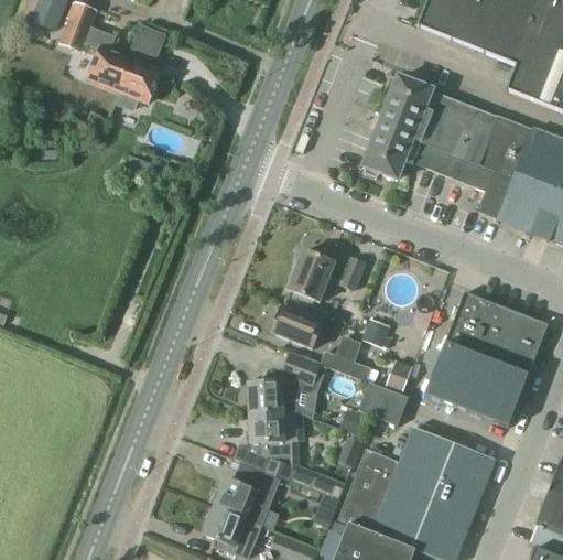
[(38,0),(31,19),(54,28),(64,0),(38,0)]
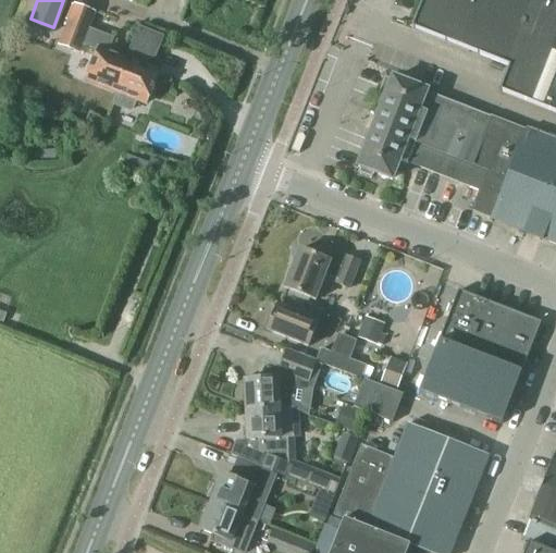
[(123,69),(120,68),(124,57),(106,49),(112,34),(89,25),(96,8),(76,0),(73,0),(57,41),(79,51),(84,41),(96,46),(86,74),(116,86),(123,69)]
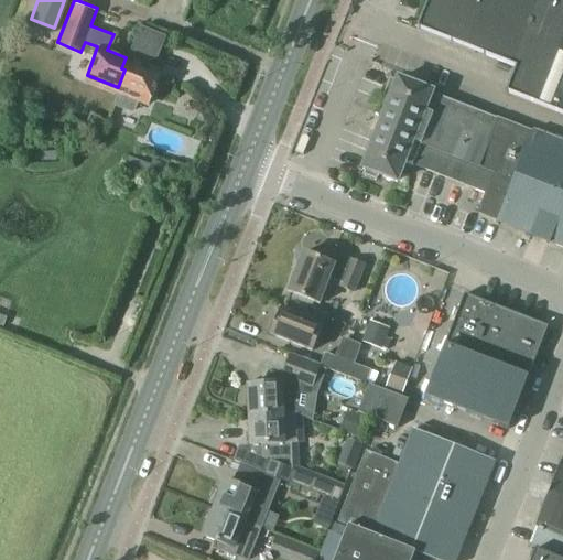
[(426,0),(417,25),(419,27),(515,64),(505,89),(562,111),(562,0),(426,0)]
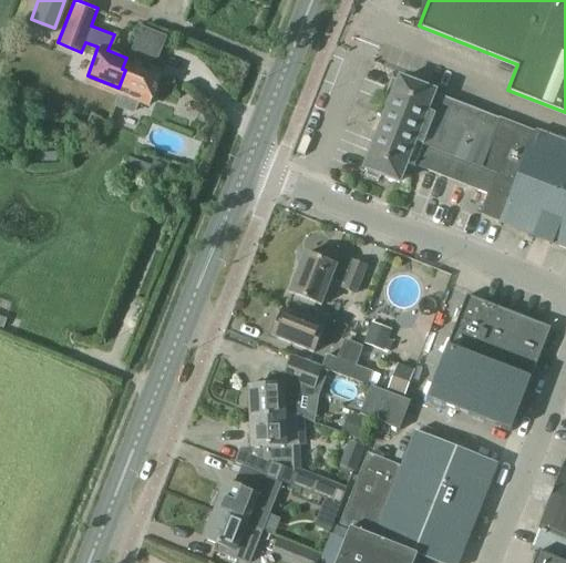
[(126,58),(122,69),(125,70),(119,88),(120,88),(113,104),(133,112),(140,95),(150,100),(161,70),(145,64),(150,52),(155,54),(163,33),(139,24),(126,58)]
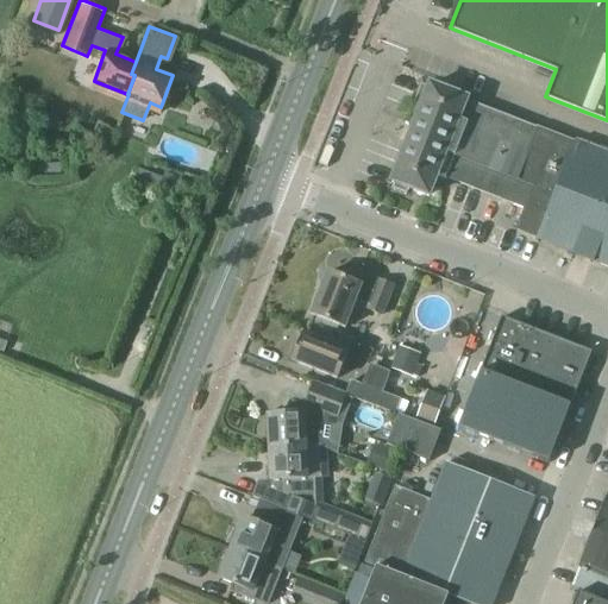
[(394,186),(406,190),(411,184),(428,192),(437,171),(440,174),(469,98),(469,96),(430,81),(428,86),(421,83),(415,100),(421,102),(393,177),(394,178),(394,186)]
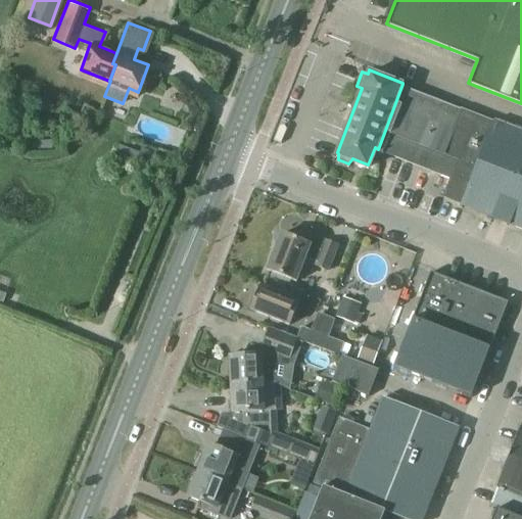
[(443,194),(462,201),(461,203),(462,203),(495,116),(494,116),(494,119),(460,105),(460,106),(402,84),(378,149),(382,151),(383,149),(451,176),(443,194)]
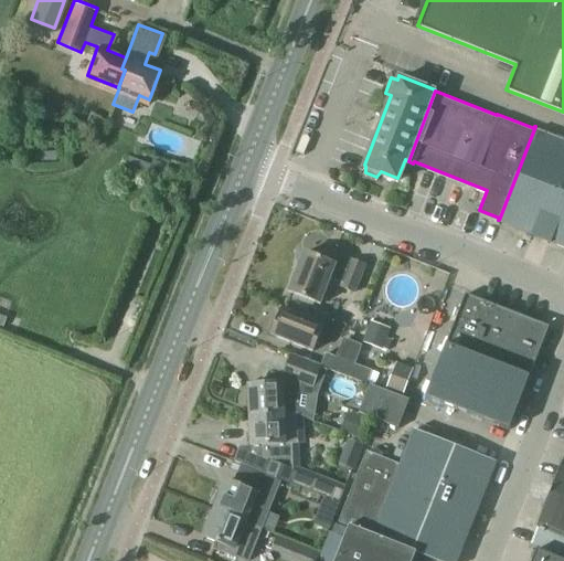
[(87,127),(98,131),(104,118),(93,114),(87,127)]
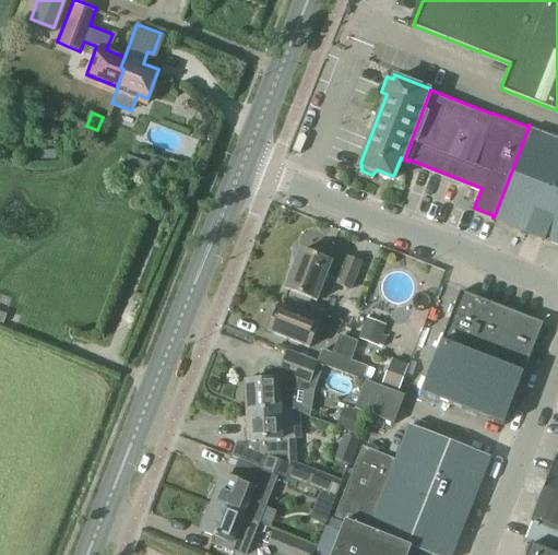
[(557,136),(530,125),(494,217),(525,229),(525,231),(543,237),(543,236),(557,241),(557,136)]
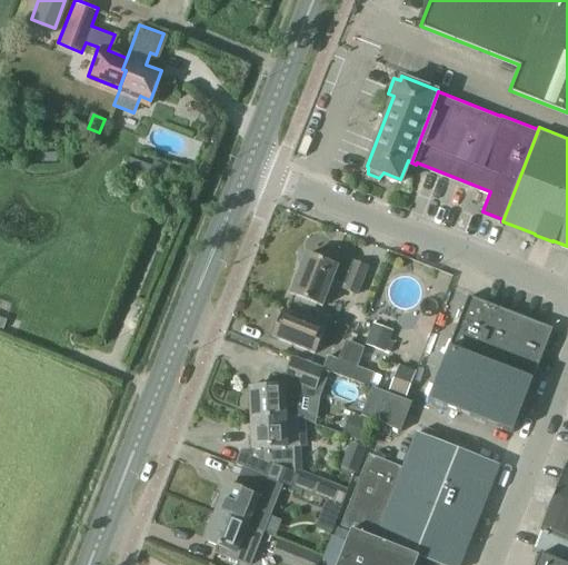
[(130,155),(128,161),(157,172),(161,161),(153,158),(151,162),(130,155)]
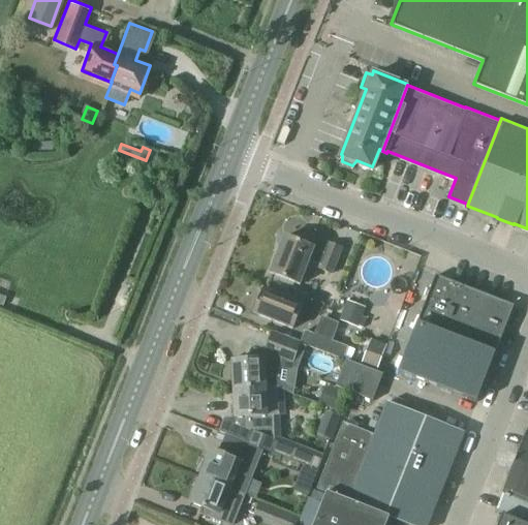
[(297,239),(284,235),(270,273),(300,284),(310,257),(319,261),(318,265),(332,271),(341,245),(329,240),(329,241),(316,237),(317,236),(301,228),(297,239)]
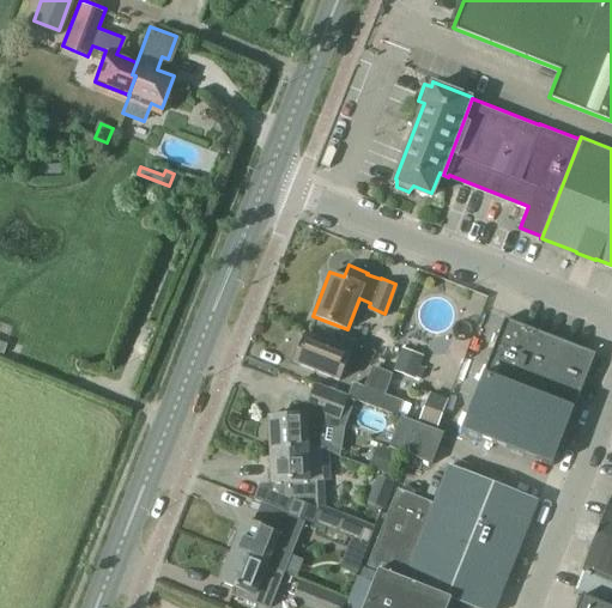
[(351,348),(306,329),(292,360),(339,380),(351,348)]
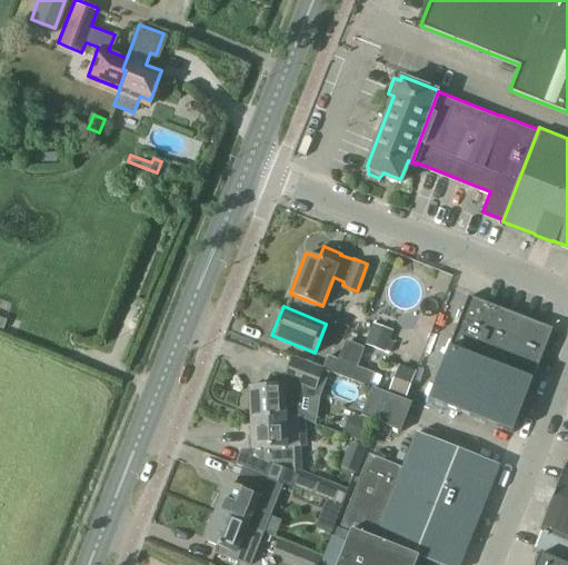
[(468,306),(430,402),(516,436),(554,339),(468,306)]
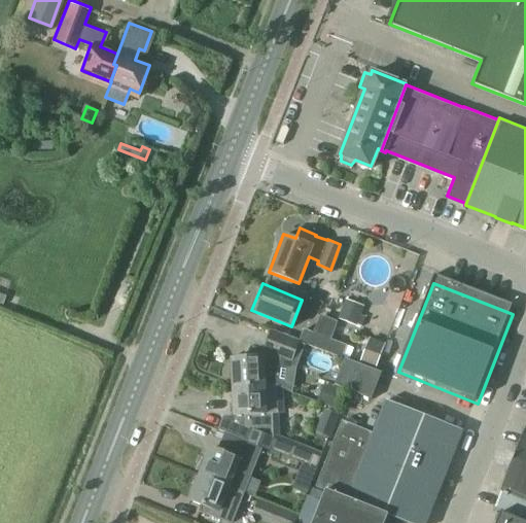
[(337,316),(355,323),(356,321),(361,323),(364,314),(359,312),(363,304),(345,297),(337,316)]
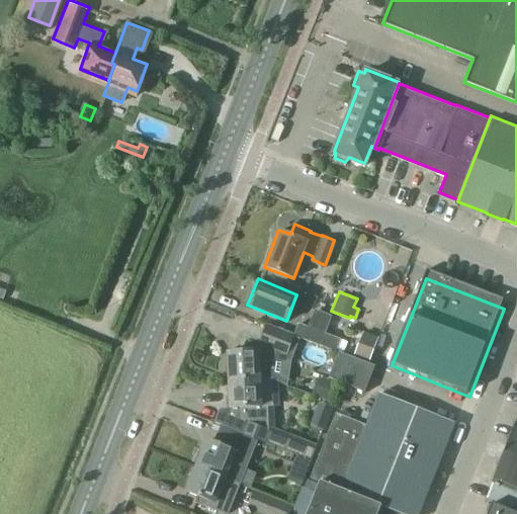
[(297,321),(293,332),(306,337),(306,338),(335,349),(340,337),(324,331),(331,313),(323,310),(316,327),(297,321)]
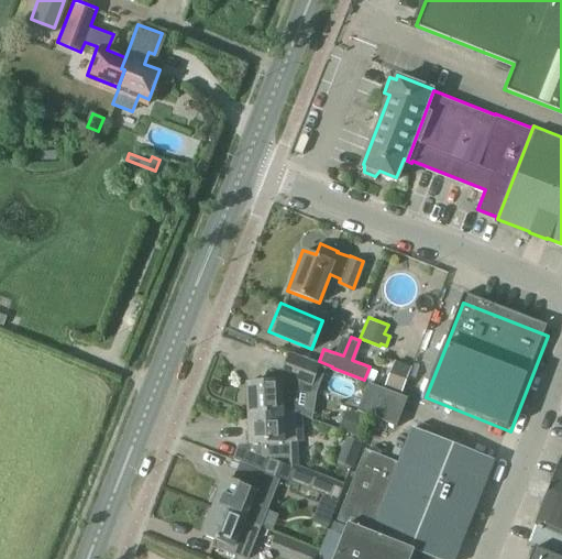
[(277,380),(248,381),(249,412),(294,409),(296,408),(295,402),(299,380),(311,384),(315,375),(313,375),(319,361),(288,349),(277,380)]
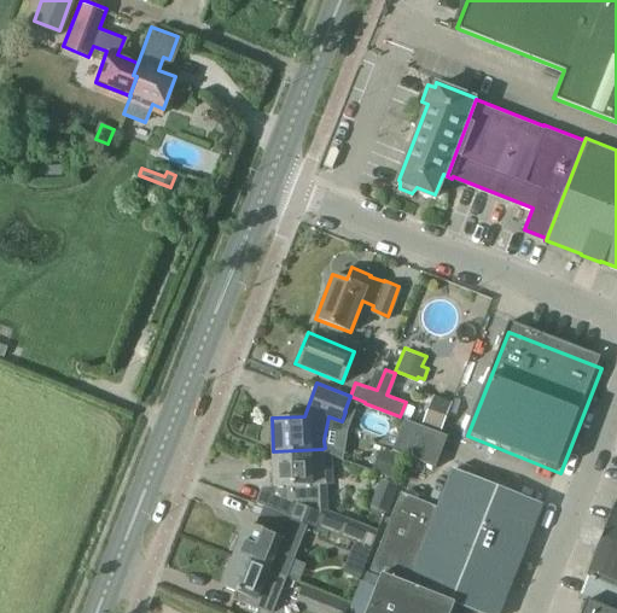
[(440,427),(450,401),(432,393),(423,421),(440,427)]
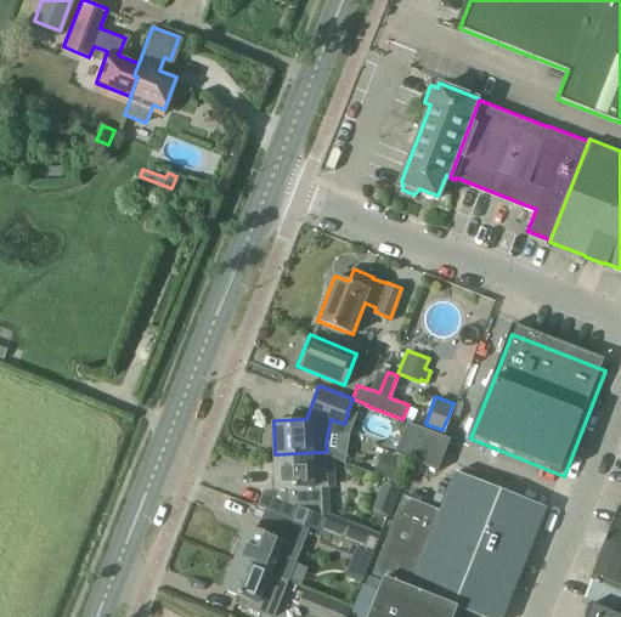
[(406,419),(394,451),(416,459),(429,428),(406,419)]
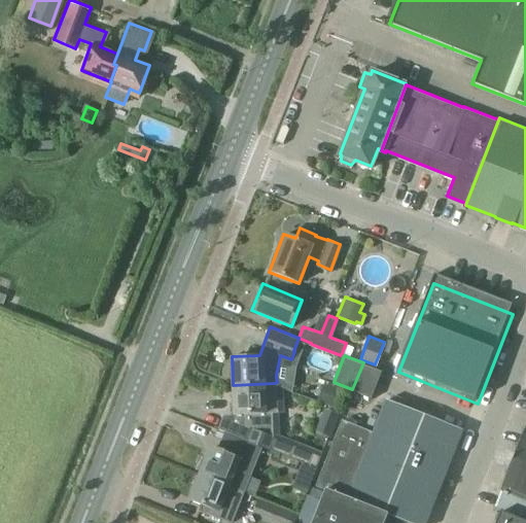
[(381,370),(363,362),(352,389),(371,396),(381,370)]
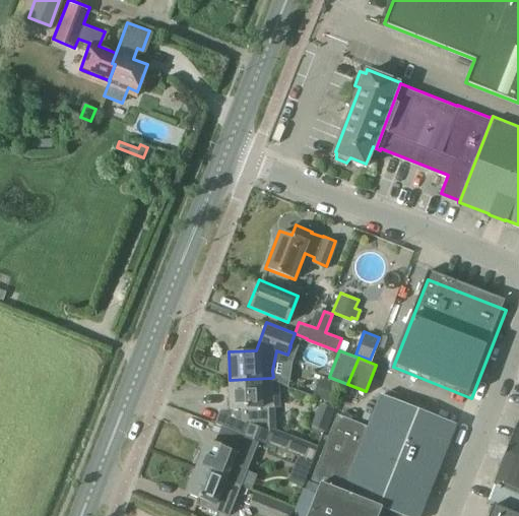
[(312,393),(334,401),(340,384),(319,376),(312,393)]
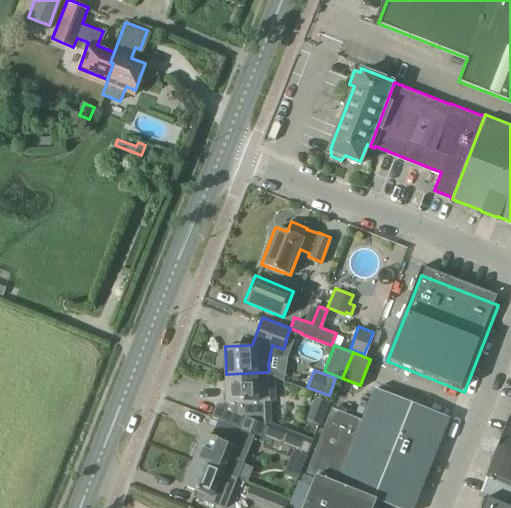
[(226,374),(228,401),(218,402),(212,416),(218,418),(237,425),(253,431),(262,435),(266,423),(266,422),(265,399),(269,399),(267,372),(226,374)]
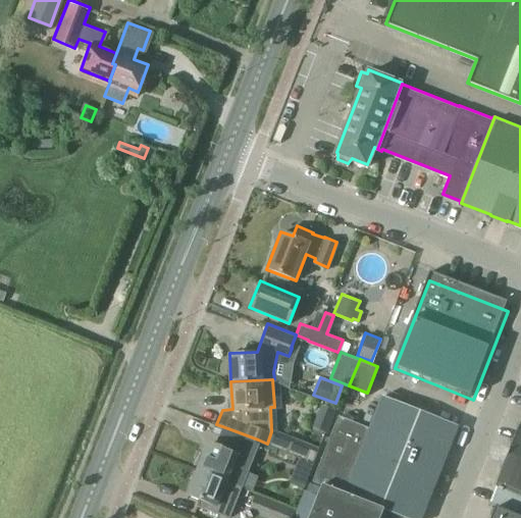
[(307,517),(379,517),(383,508),(409,517),(419,517),(458,425),(382,394),(368,426),(337,415),(312,480),(321,483),(307,517)]
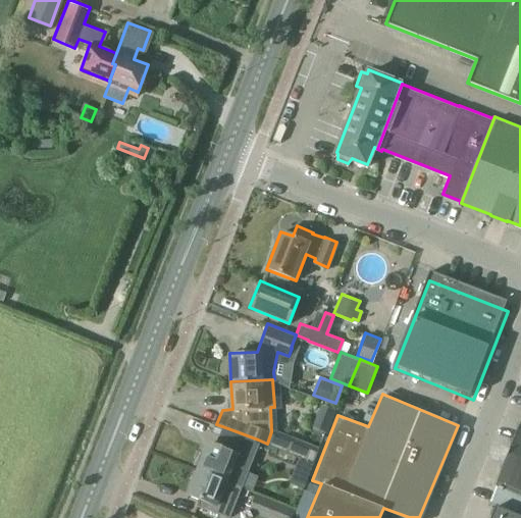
[(520,420),(520,421),(519,421),(518,424),(495,483),(497,484),(489,500),(520,512),(520,420)]
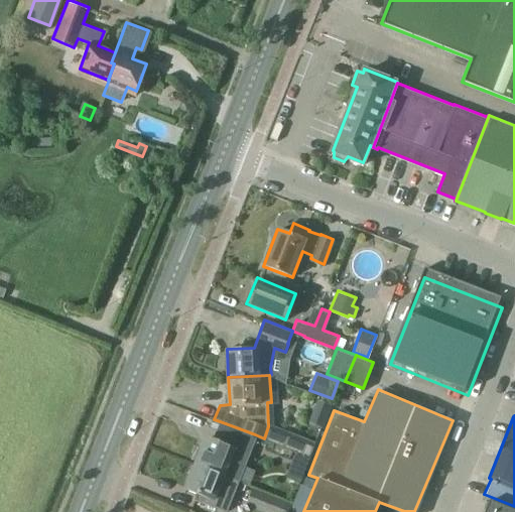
[(206,436),(196,462),(238,479),(250,446),(255,434),(239,428),(220,421),(213,439),(206,436)]
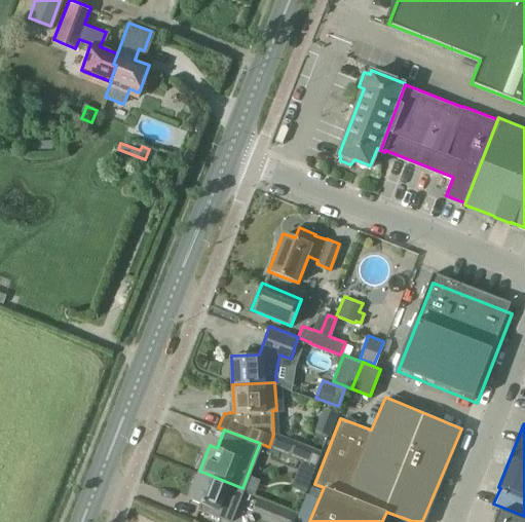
[(242,488),(199,471),(189,496),(211,506),(209,511),(230,519),(242,488)]
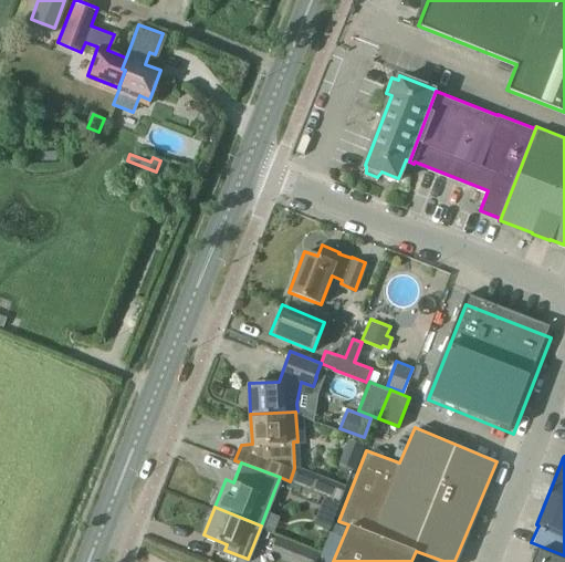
[(564,561),(564,560),(535,549),(530,561),(564,561)]
